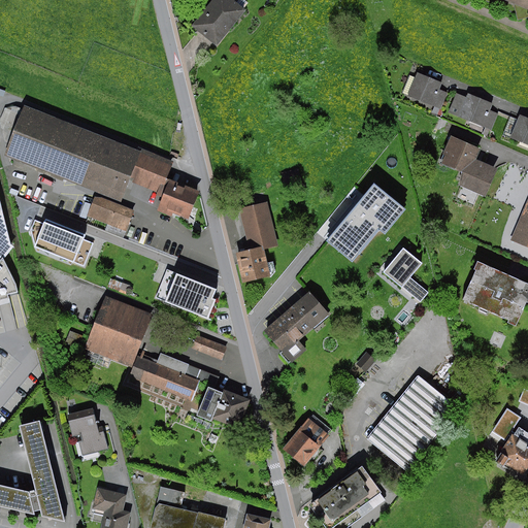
[(218,46),(246,10),(244,8),(249,3),(243,0),(239,0),(237,3),(233,0),(212,0),(192,26),(218,46)]
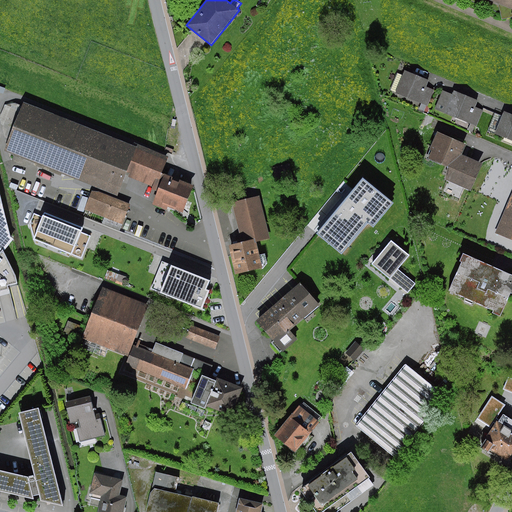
[(511,0),(488,0),(499,4),(503,20),(511,17),(511,0)]
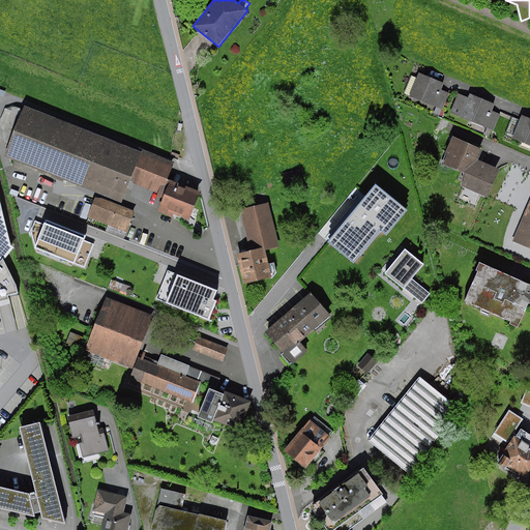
[(417,78),(411,76),(404,93),(436,108),(434,113),(443,117),(446,112),(442,110),(449,93),(441,90),(444,84),(419,72),(417,78)]
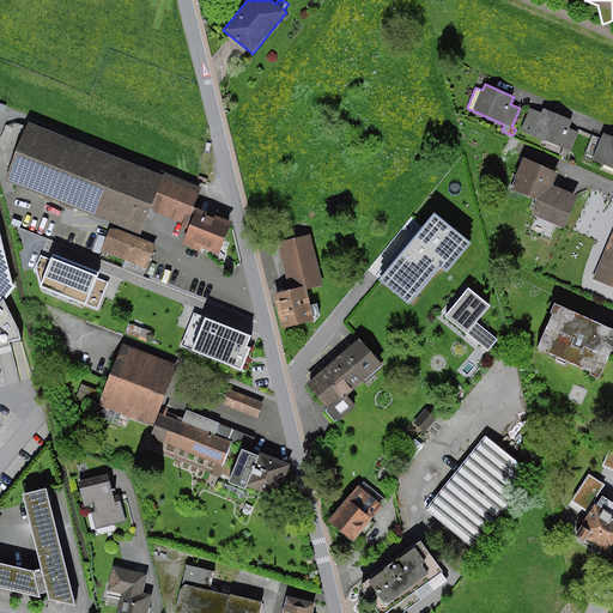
[(541,114),(530,109),(521,132),(563,149),(560,156),(565,158),(569,151),(571,152),(578,132),(570,128),(572,121),(544,109),(541,114)]
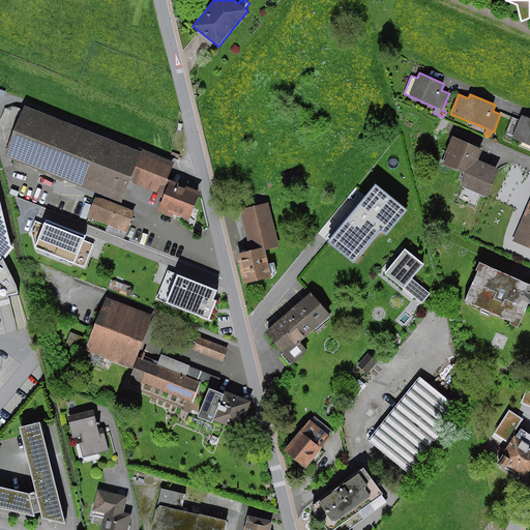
[(128,178),(140,151),(24,105),(4,153),(120,200),(128,178)]
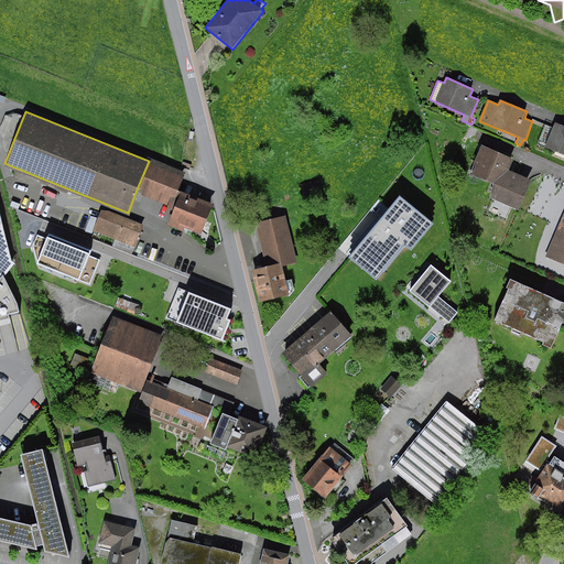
[(553,128),(546,125),(538,144),(563,154),(563,126),(555,122),(553,128)]
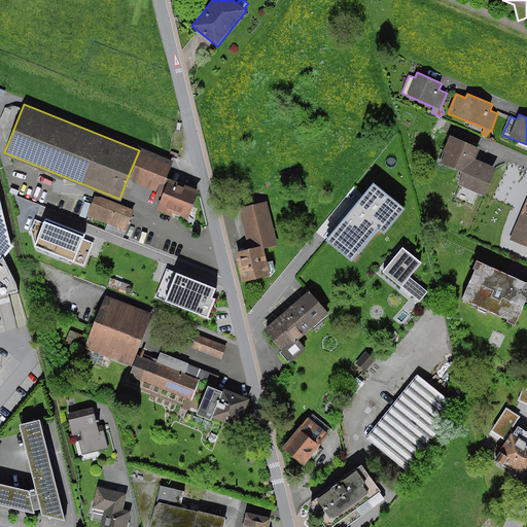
[(481,149),(451,136),(443,154),(445,155),(442,163),(461,172),(459,185),(485,197),(497,169),(476,160),(481,149)]
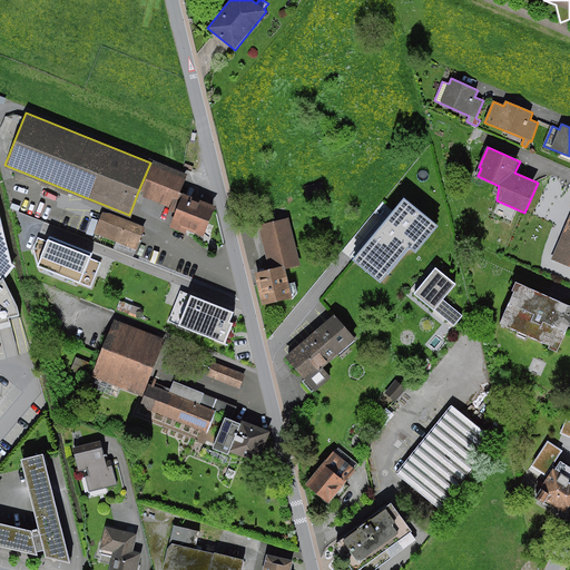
[(138,192),(175,207),(183,190),(190,172),(154,156),(150,163),(138,192)]
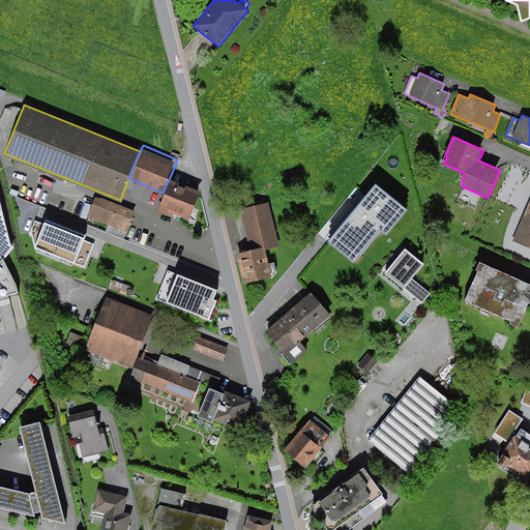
[(200,188),(170,177),(163,193),(156,211),(171,216),(173,211),(188,217),(200,188)]
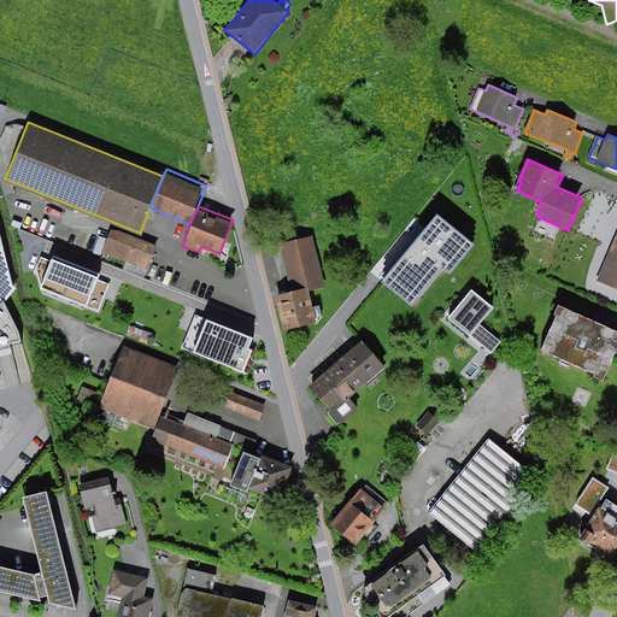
[(439,215),(382,282),(411,306),(444,269),(450,275),(475,246),(439,215)]
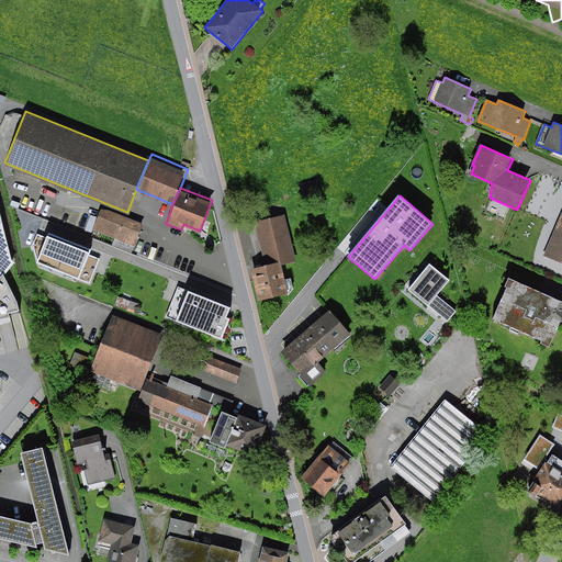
[(109,211),(101,210),(93,231),(114,239),(112,246),(132,254),(144,224),(109,211)]
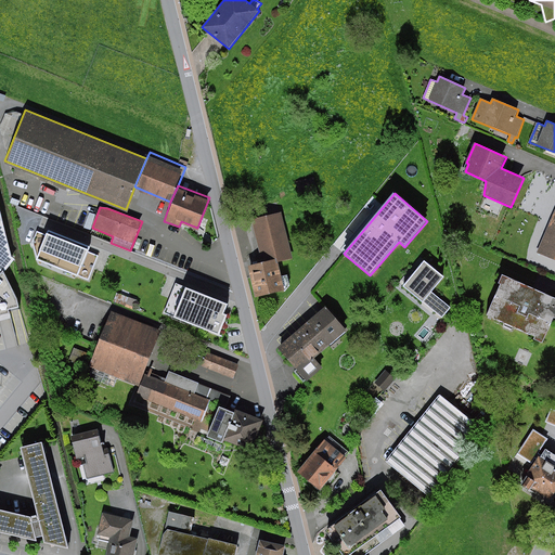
[(97,215),(89,213),(84,229),(90,231),(97,215)]
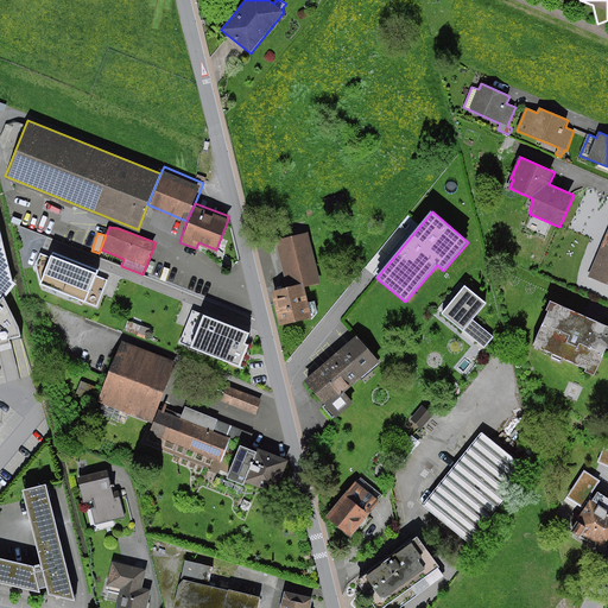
[(321,284),(309,233),(276,241),(287,289),(272,292),(280,327),(311,318),(312,320),(318,312),(315,302),(309,303),(305,287),(321,284)]
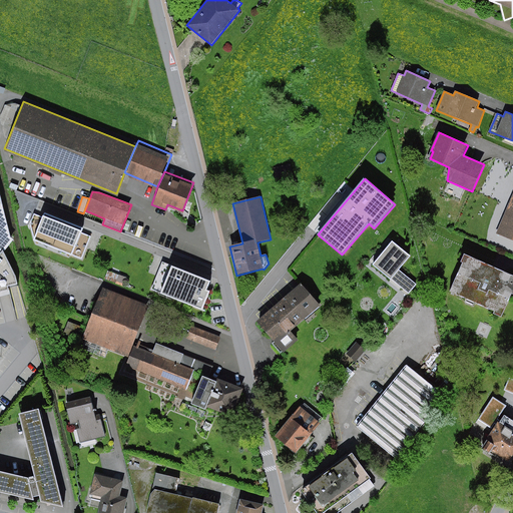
[(512,196),(498,231),(512,237),(512,196)]
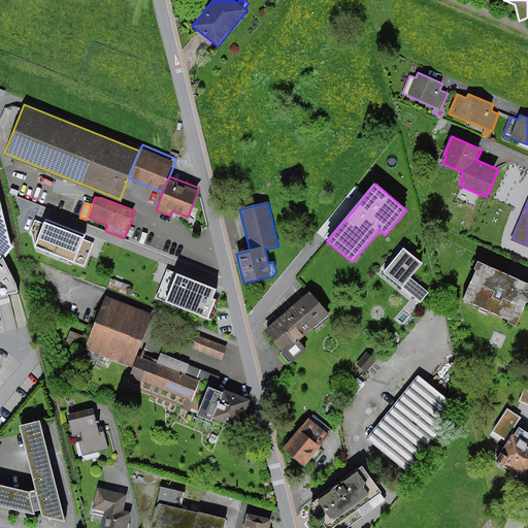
[(86,236),(88,231),(43,213),(41,219),(34,216),(30,228),(34,240),(31,245),(89,268),(99,241),(86,236)]
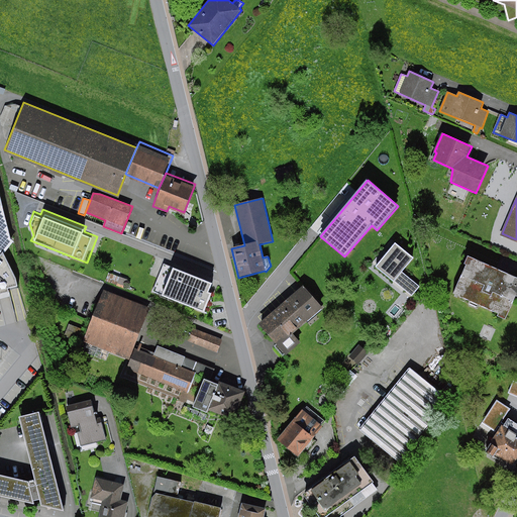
[(0,212),(0,296),(5,295),(4,291),(14,289),(12,281),(0,255),(10,244),(7,241),(0,212)]
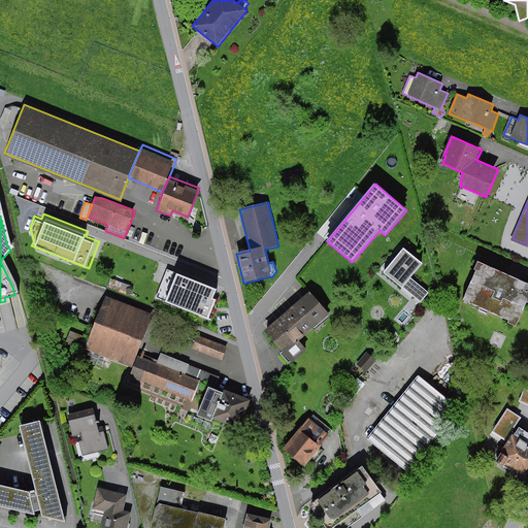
[(320,229),(327,235),(335,227),(328,221),(320,229)]
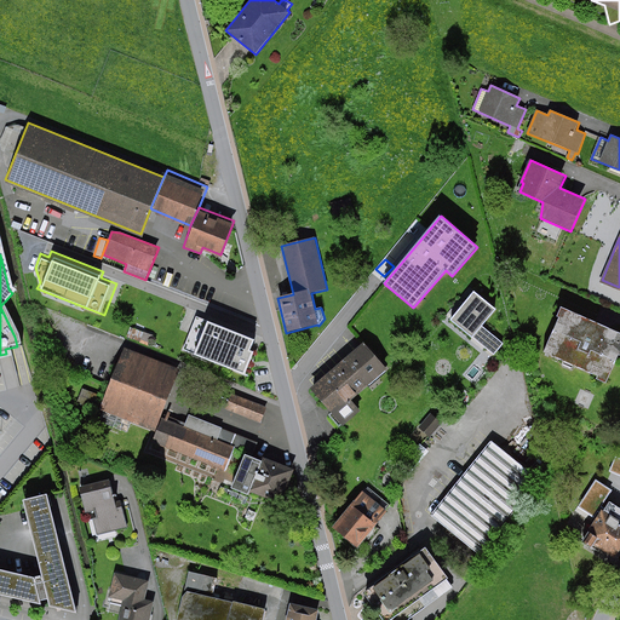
[(483,326),(497,309),(475,291),(451,321),(474,339),(474,338),(497,356),(505,344),(483,326)]
